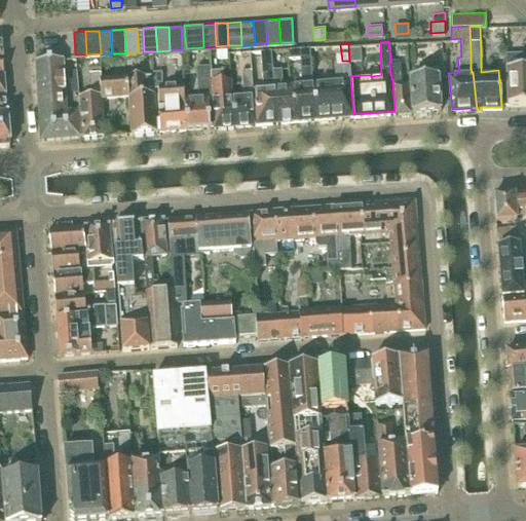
[(292,81),(294,119),(314,117),(312,79),(310,45),(289,47),(289,56),(300,56),(302,81),(292,81)]
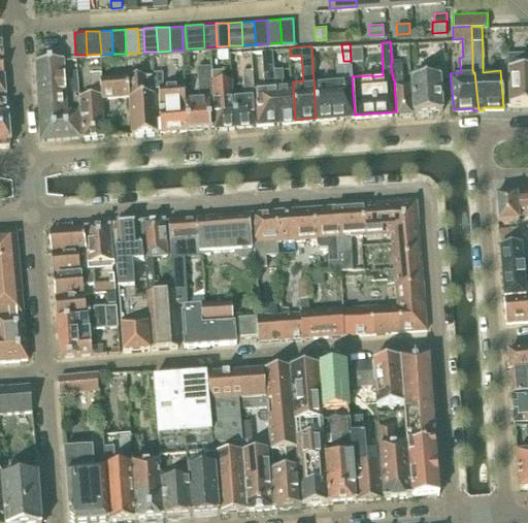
[(256,123),(277,121),(273,68),(272,68),(271,48),(262,48),(264,85),(254,85),(256,123)]
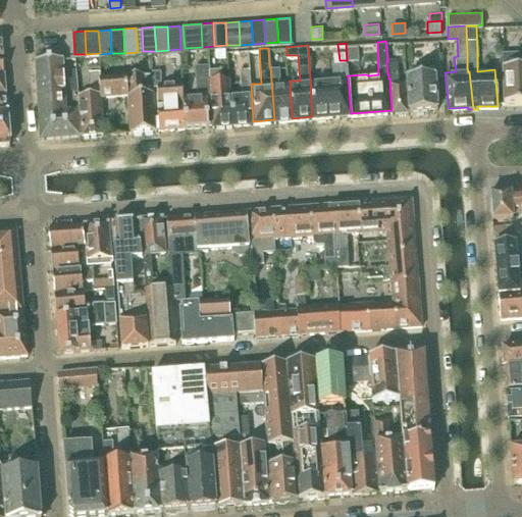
[(521,65),(519,65),(518,50),(502,51),(504,102),(521,101),(521,65)]
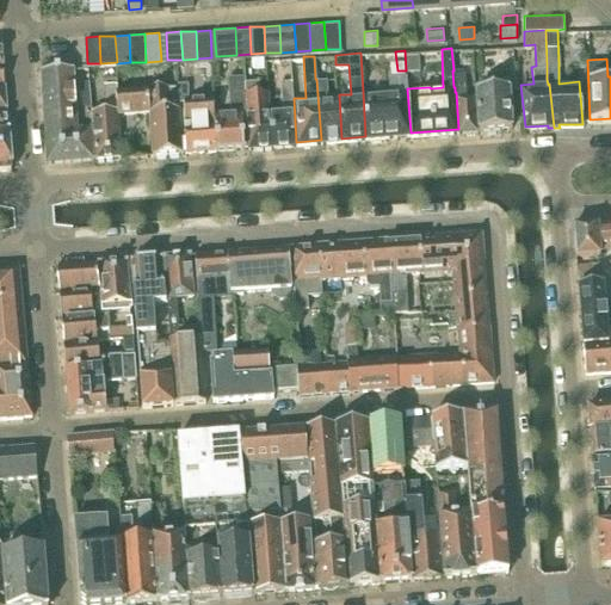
[(41,67),(44,104),(75,103),(73,65),(41,67)]
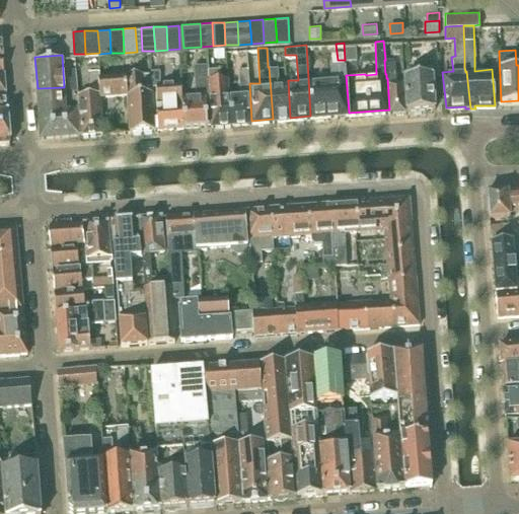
[(403,74),(404,79),(406,108),(435,106),(431,72),(437,71),(437,69),(436,63),(436,56),(420,57),(421,73),(403,74)]
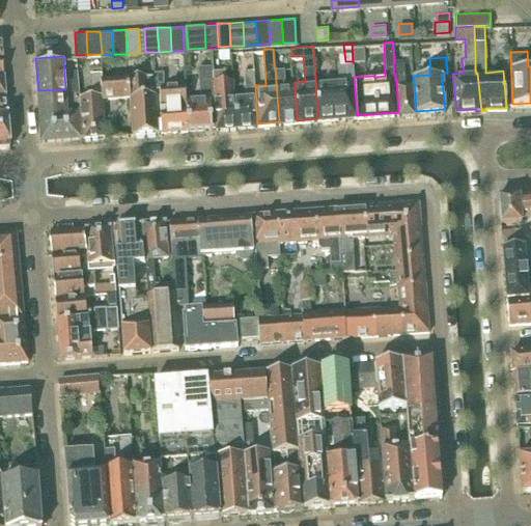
[(403,60),(394,61),(393,61),(394,76),(395,76),(395,80),(396,80),(398,112),(416,111),(414,81),(404,81),(403,60)]
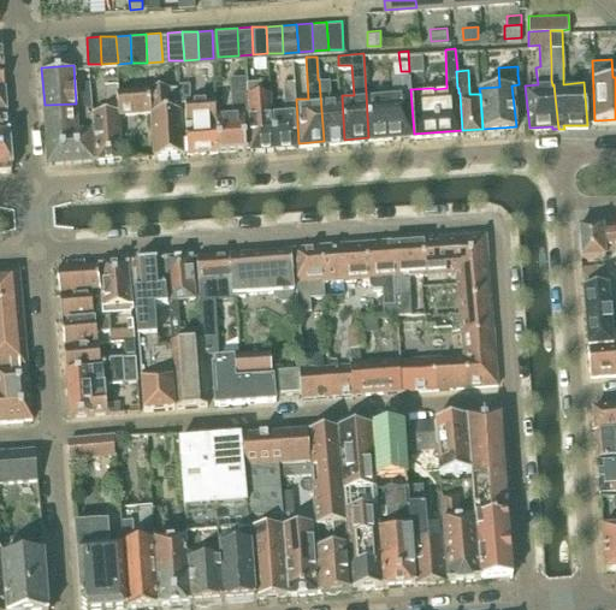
[(218,148),(252,147),(247,80),(247,73),(230,75),(232,111),(215,112),(218,148)]
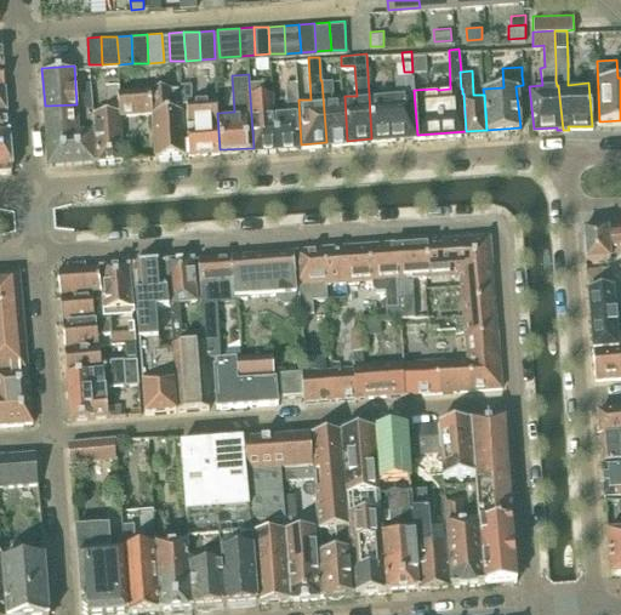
[(397,92),(369,94),(371,138),(417,135),(414,90),(412,74),(396,75),(397,92)]
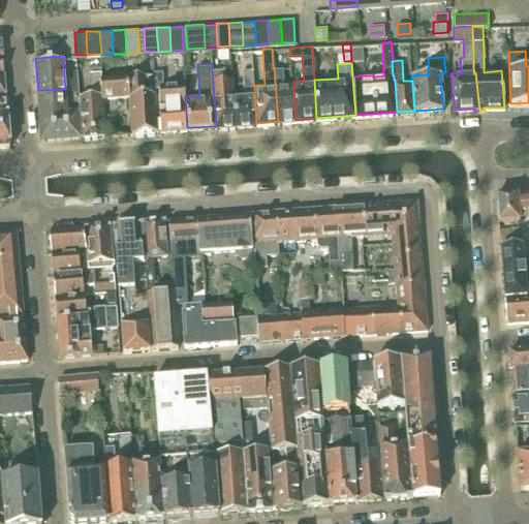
[(216,126),(236,124),(235,96),(234,96),(232,78),(225,79),(224,67),(212,68),(216,126)]
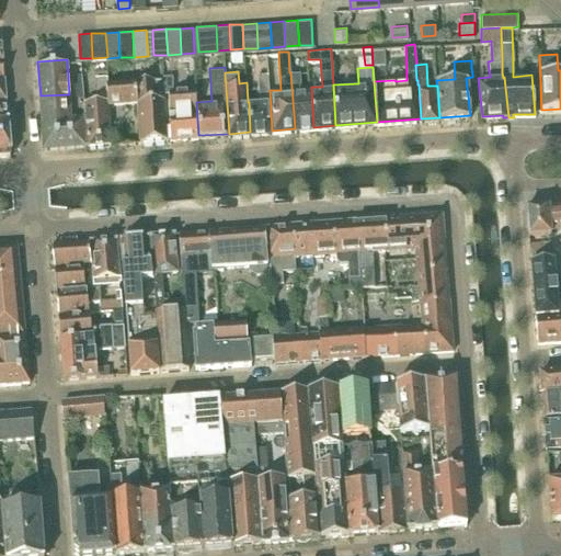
[(260,101),(249,102),(250,132),(272,131),(270,90),(268,90),(267,71),(258,72),(260,101)]
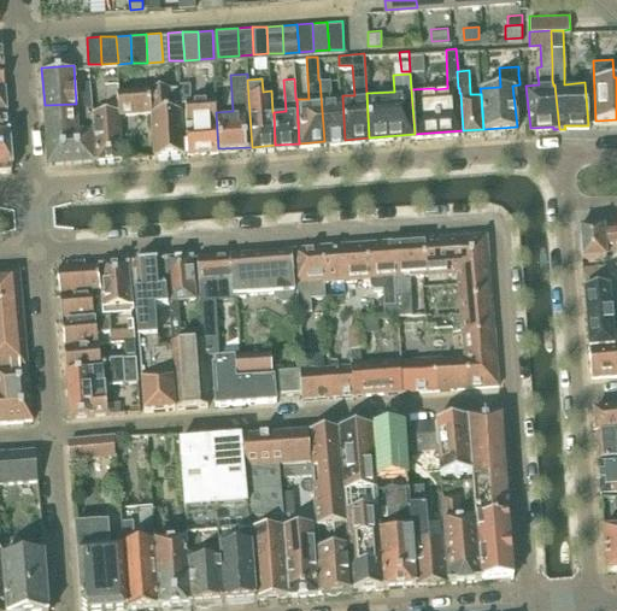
[(345,140),(342,95),(329,97),(328,78),(319,80),(324,141),(345,140)]
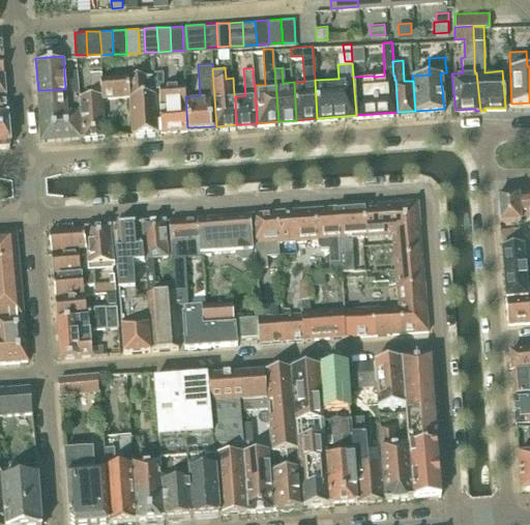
[(187,127),(185,96),(184,83),(165,85),(164,69),(155,69),(155,71),(156,87),(158,87),(162,129),(187,127)]
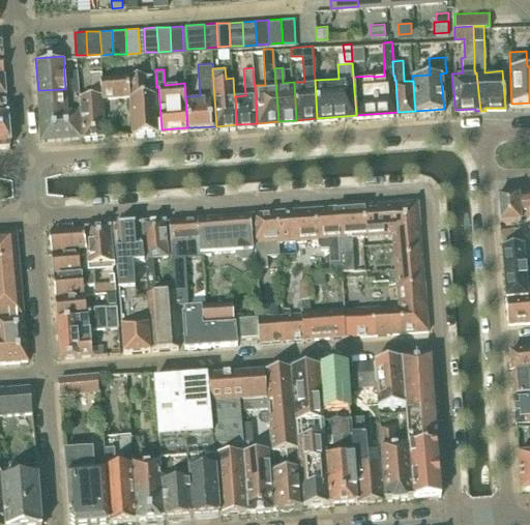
[(79,108),(81,136),(105,134),(102,97),(101,75),(101,70),(91,71),(92,92),(79,93),(79,108)]
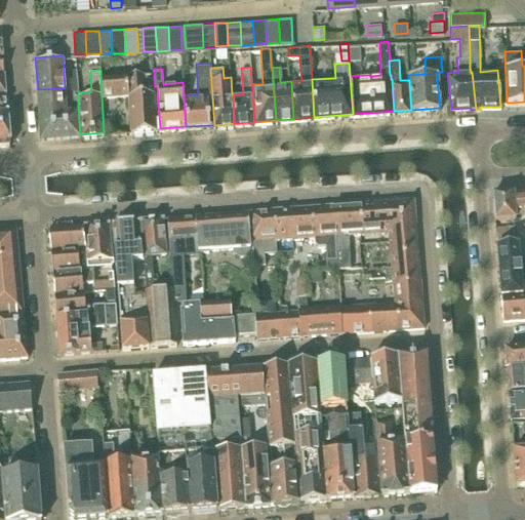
[(155,86),(154,71),(101,74),(102,96),(129,94),(131,130),(156,129),(154,90),(155,90),(155,86)]
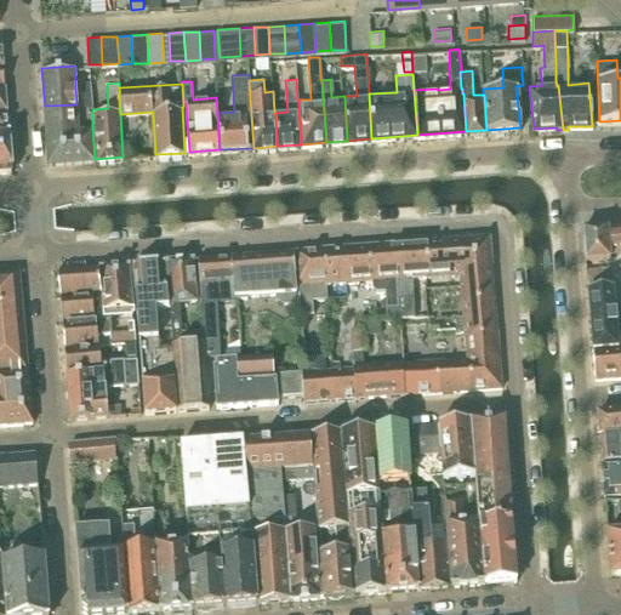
[(49,163),(95,159),(92,126),(79,126),(77,104),(45,106),(49,163)]
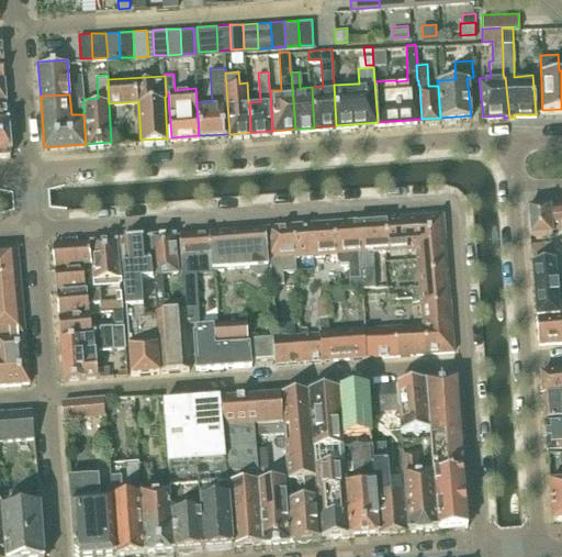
[(8,118),(0,119),(0,155),(10,155),(8,118)]
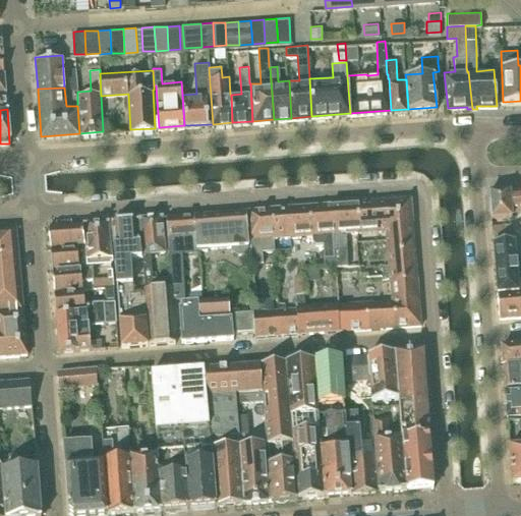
[(520,186),(488,190),(490,216),(512,215),(512,210),(520,209),(520,186)]
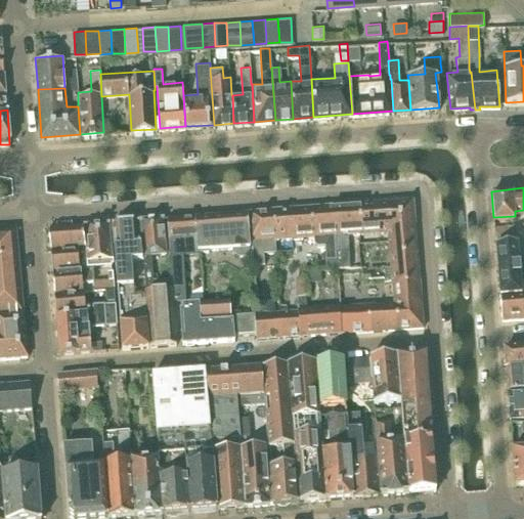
[(412,197),(380,200),(382,230),(388,230),(388,224),(415,221),(412,197)]
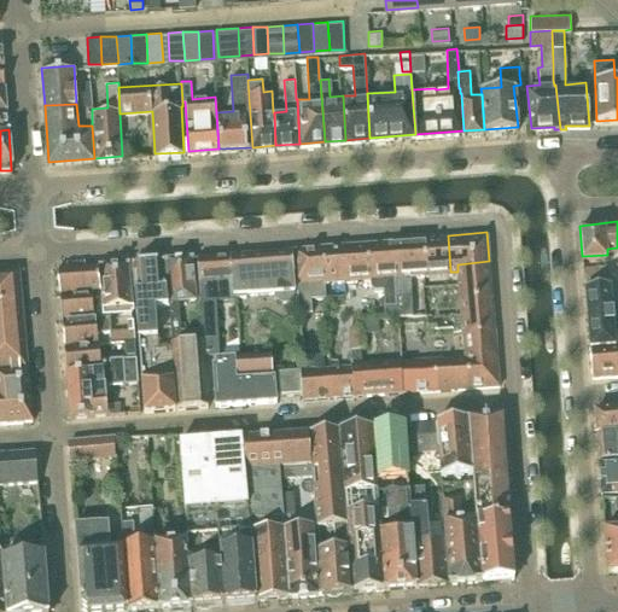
[(450,272),(448,235),(423,237),(425,274),(450,272)]
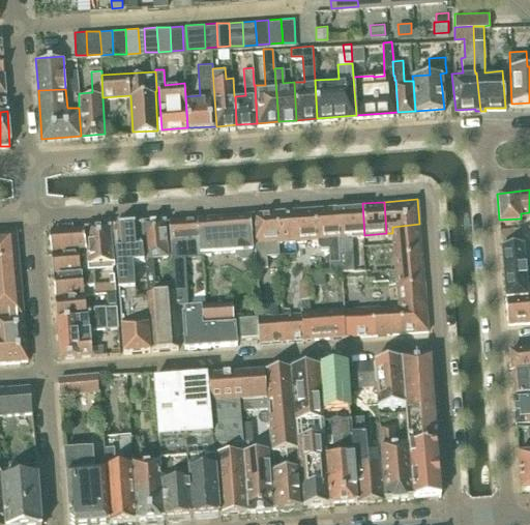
[(364,235),(362,203),(342,205),(344,236),(340,236),(341,264),(341,268),(355,268),(353,235),(364,235)]
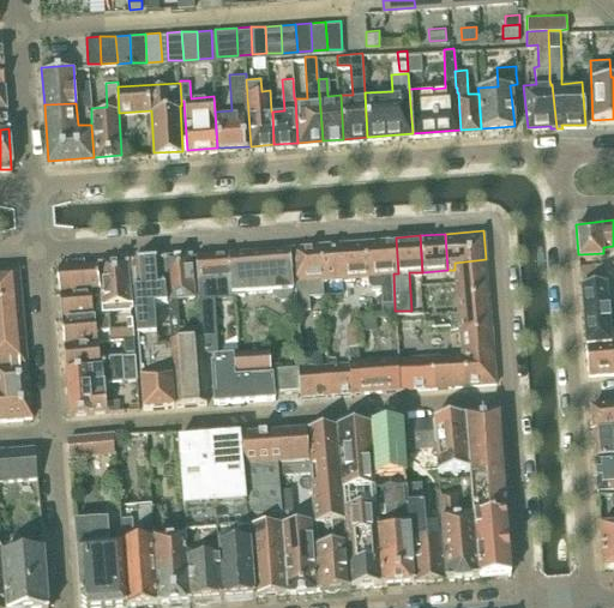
[(396,238),(339,241),(341,270),(342,277),(367,276),(368,282),(372,287),(379,286),(380,306),(395,306),(393,274),(398,274),(396,238)]
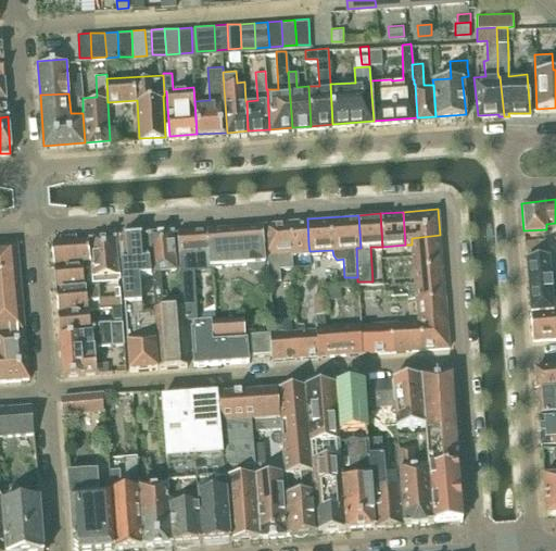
[(308,245),(307,218),(289,221),(292,252),(310,251),(308,245)]
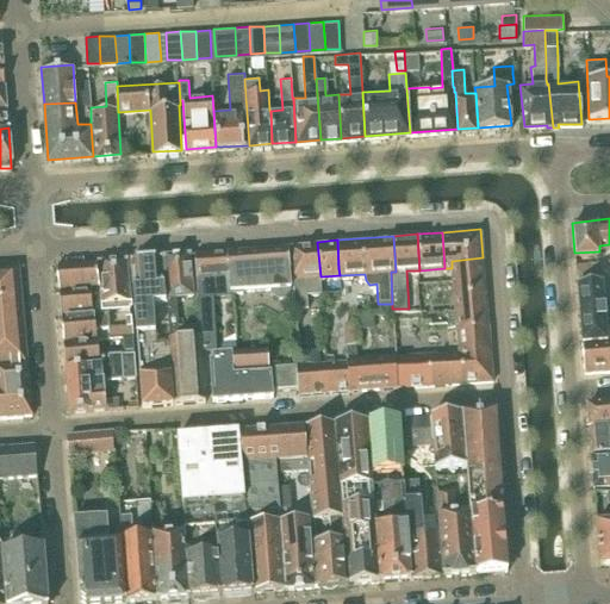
[(317,242),(290,244),(293,296),(294,306),(307,305),(306,293),(322,292),(321,276),(317,242)]
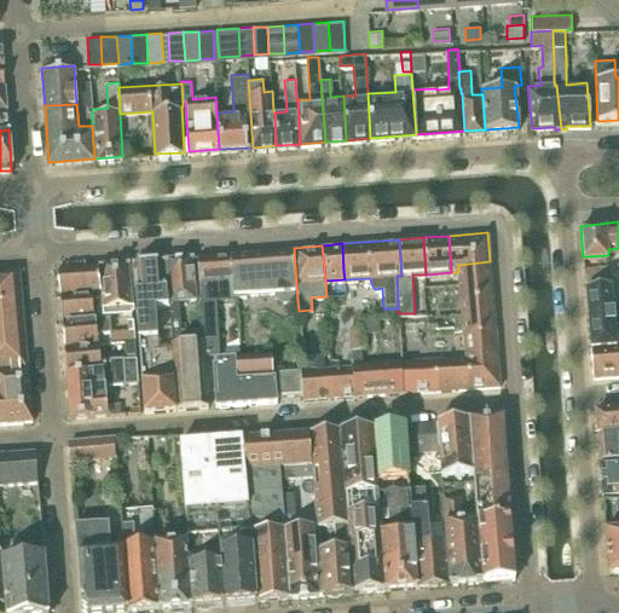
[(298,300),(294,248),(231,253),(232,277),(226,277),(227,298),(275,293),(275,295),(283,301),(298,300)]
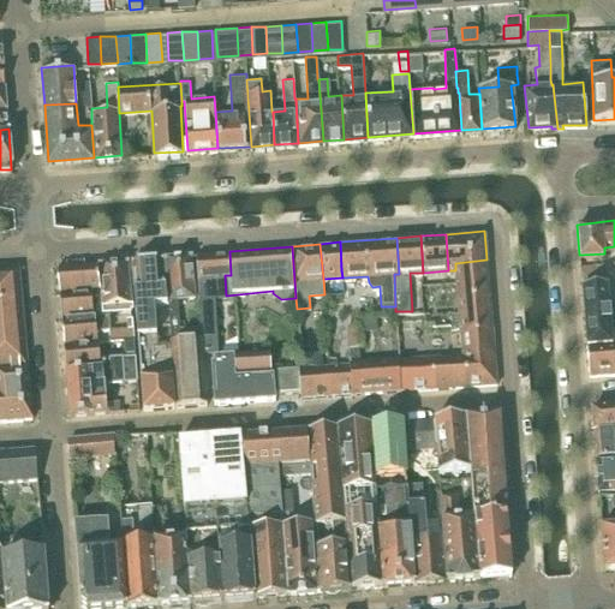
[(231,275),(230,251),(215,251),(196,254),(199,308),(201,321),(202,336),(203,351),(214,350),(233,348),(238,348),(236,322),(216,324),(214,297),(226,296),(225,275),(231,275)]
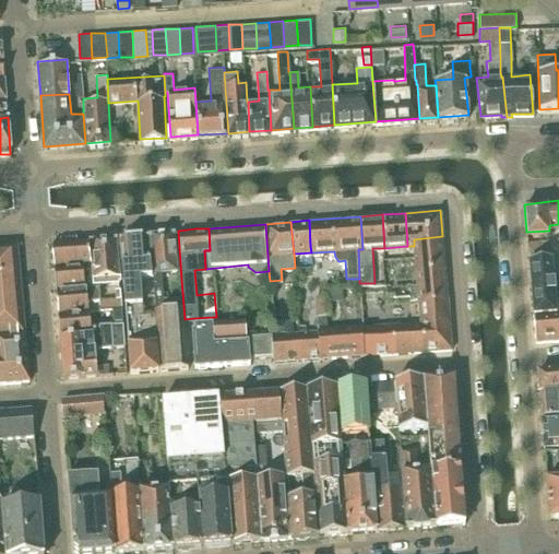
[(174,231),(150,233),(153,273),(155,306),(165,305),(161,270),(178,268),(174,231)]
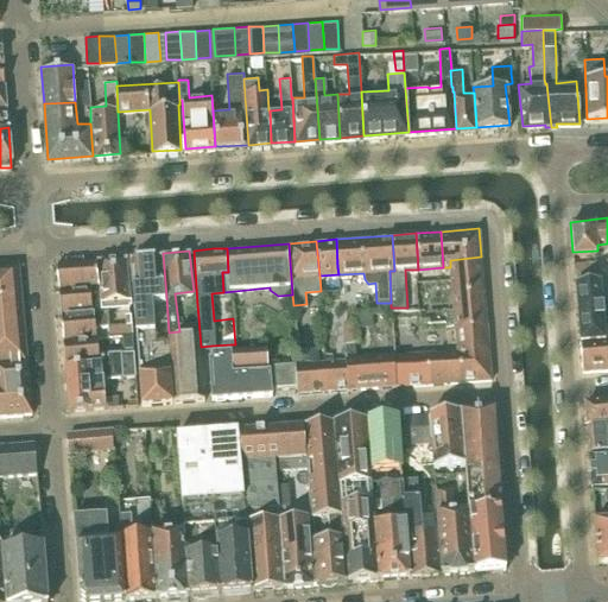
[(58,286),(100,284),(99,258),(83,259),(83,253),(65,255),(67,260),(57,261),(58,286)]
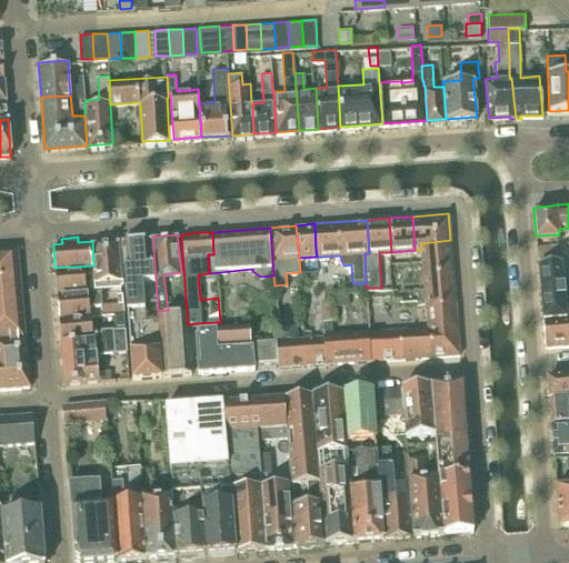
[(156,278),(152,237),(151,237),(122,239),(123,264),(125,264),(130,333),(133,376),(161,374),(158,331),(146,332),(142,279),(156,278)]
